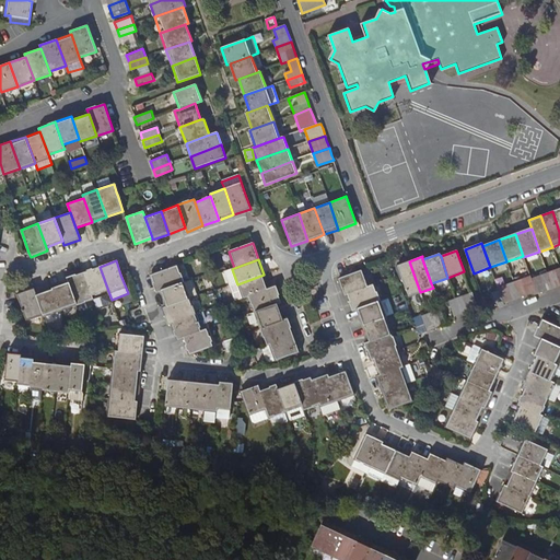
[(397,266),(408,296),(420,292),(409,261),(397,266)]
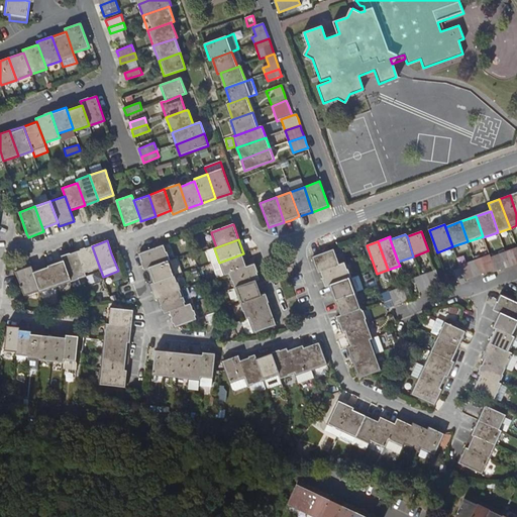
[(163,245),(138,253),(139,255),(144,270),(147,268),(169,261),(163,245)]
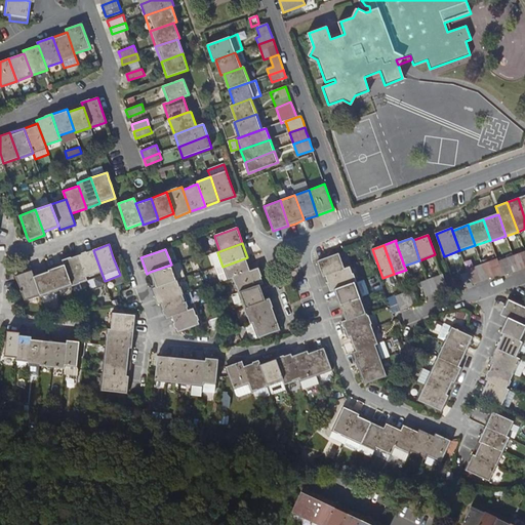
[(102,273),(93,250),(78,255),(86,279),(102,273)]
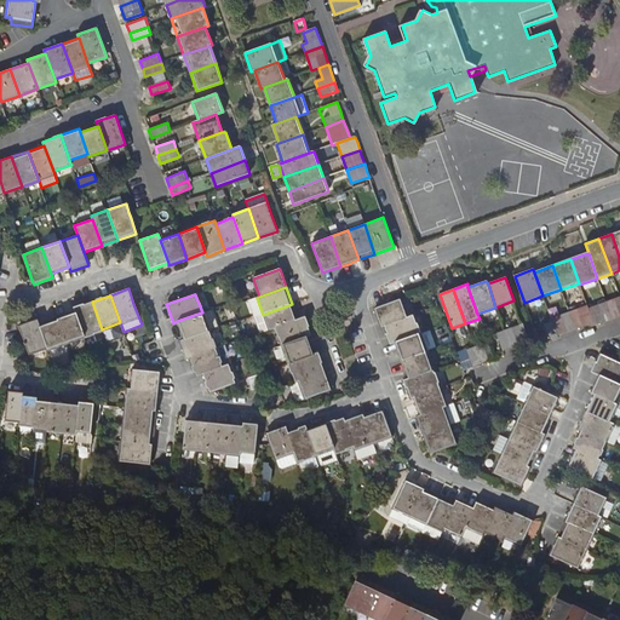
[(401,299),(374,309),(380,327),(384,326),(407,319),(401,299)]
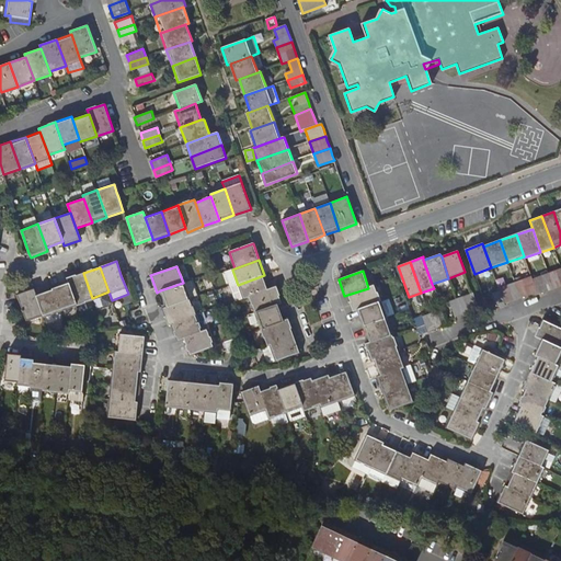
[(548,273),(553,289),(560,286),(560,285),(556,271),(548,273)]
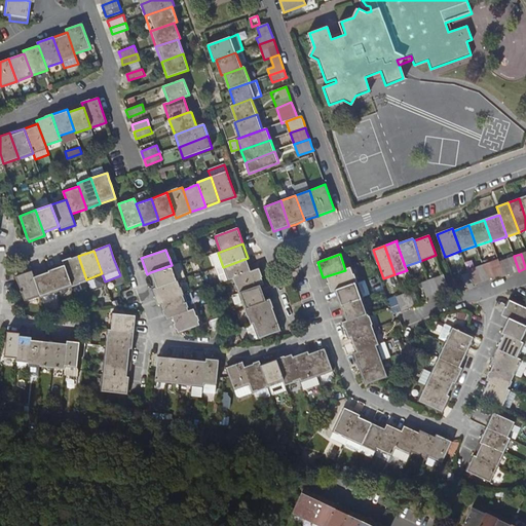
[(63,262),(64,265),(72,287),(86,282),(86,279),(78,256),(63,262)]
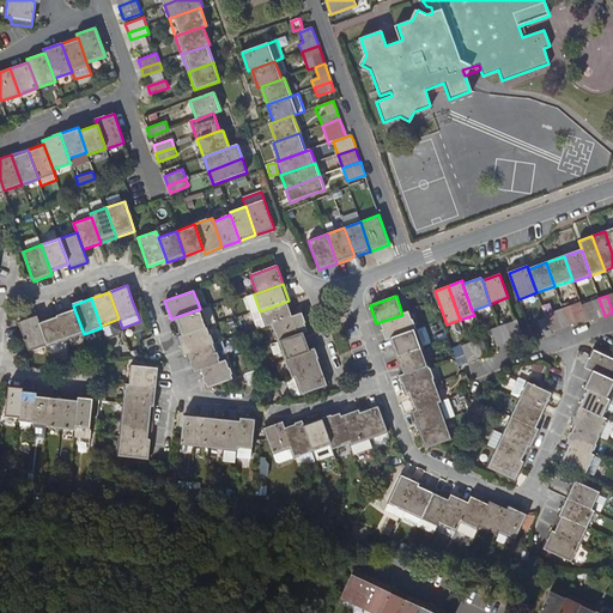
[(599,319),(605,316),(599,298),(590,301),(596,319),(599,319)]
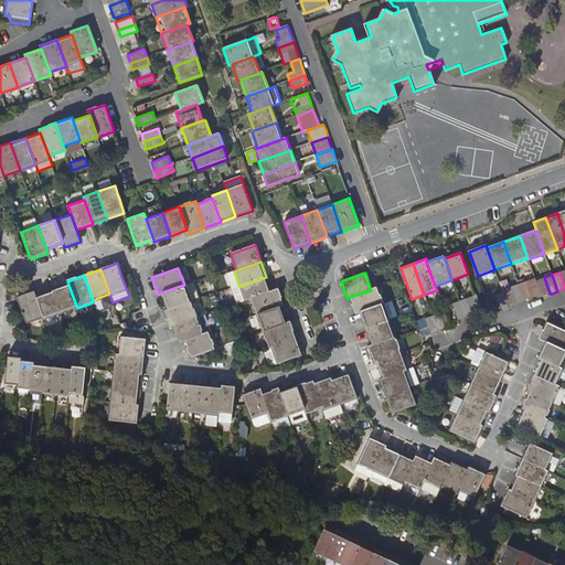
[(272,291),(266,277),(240,287),(244,301),(251,299),(272,291)]
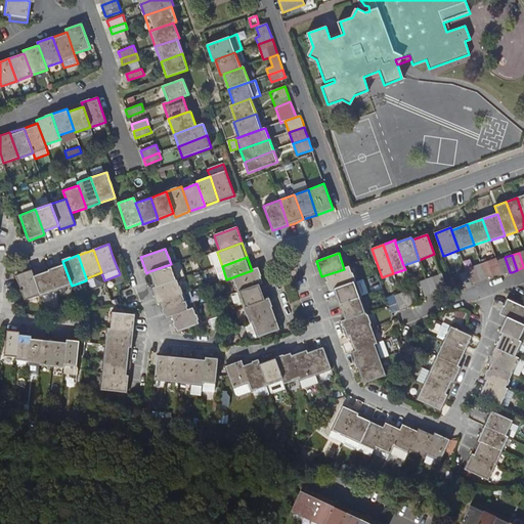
[(499,267),(501,274),(503,275),(510,272),(505,257),(496,260),(499,267)]
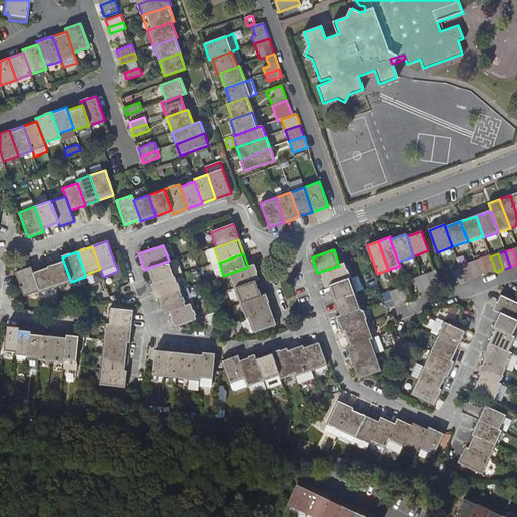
[(480,276),(487,273),(482,257),(475,261),(480,276)]
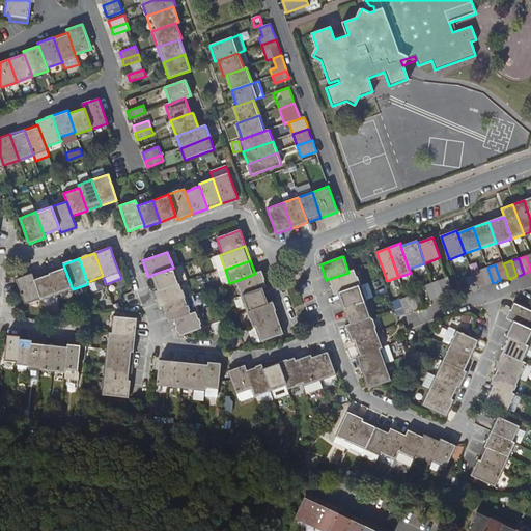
[(173,268),(151,275),(158,290),(178,283),(186,281),(180,266),(173,268)]
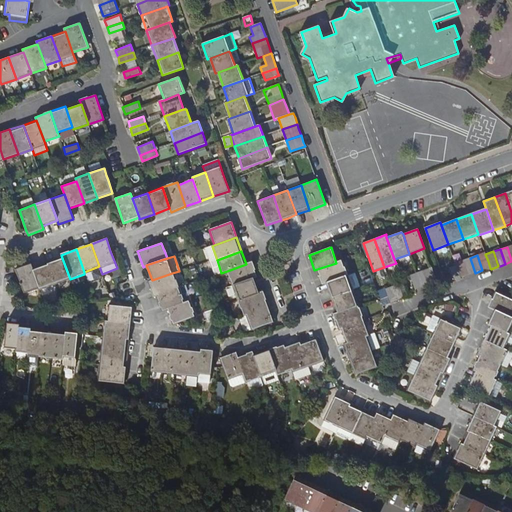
[(70,279),(62,258),(47,264),(55,285),(70,279)]
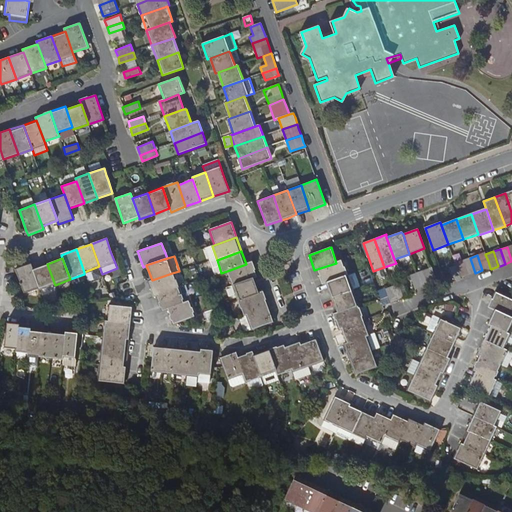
[(463,260),(468,275),(469,275),(475,273),(470,258),(463,260)]
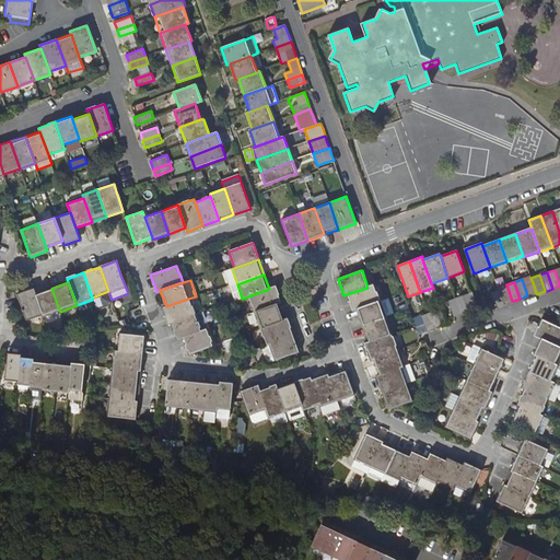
[(498,288),(499,291),(503,304),(512,301),(506,284),(498,288)]
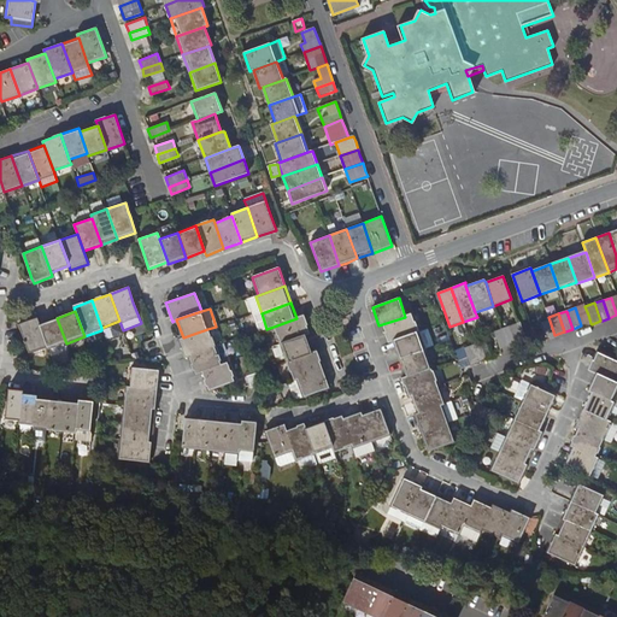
[(411,315),(405,317),(382,324),(388,342),(393,341),(418,333),(411,315)]
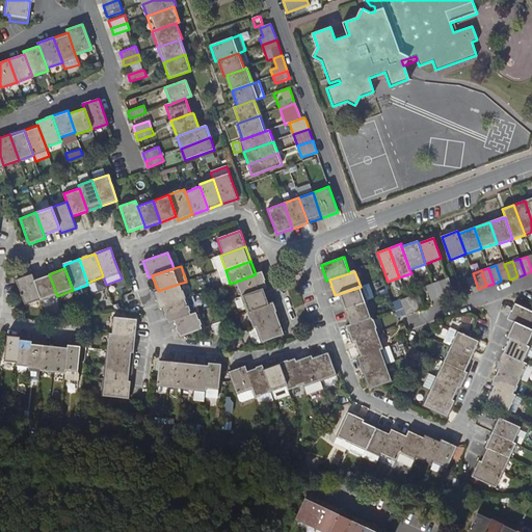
[(262,272),(256,274),(236,282),(241,296),(263,289),(267,288),(262,272)]
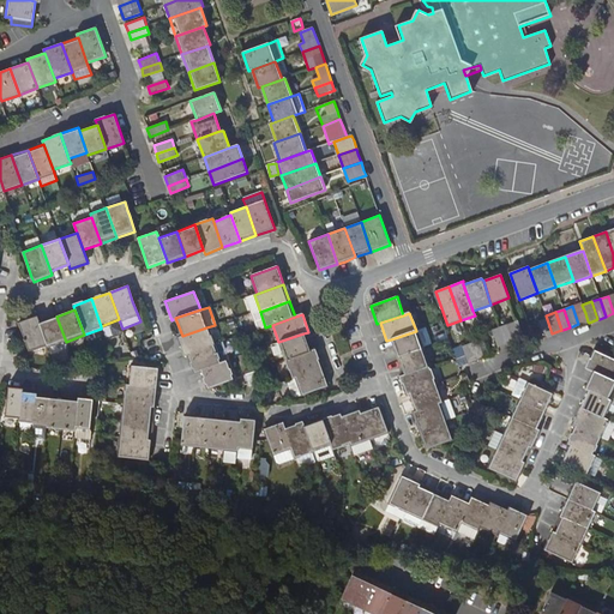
[(47,347),(40,323),(37,317),(18,323),(29,353),(47,347)]
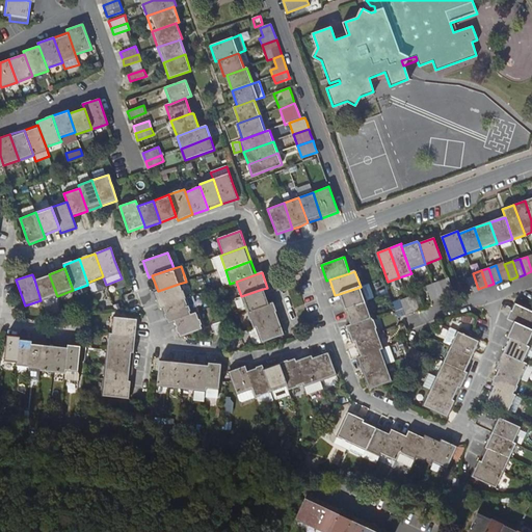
[(49,274),(34,280),(41,300),(42,301),(57,296),(49,274)]
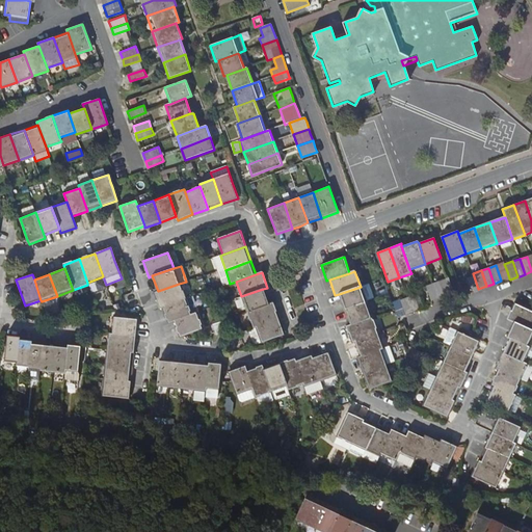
[(472,294),(473,293),(479,291),(478,289),(474,276),(466,278),(472,294)]
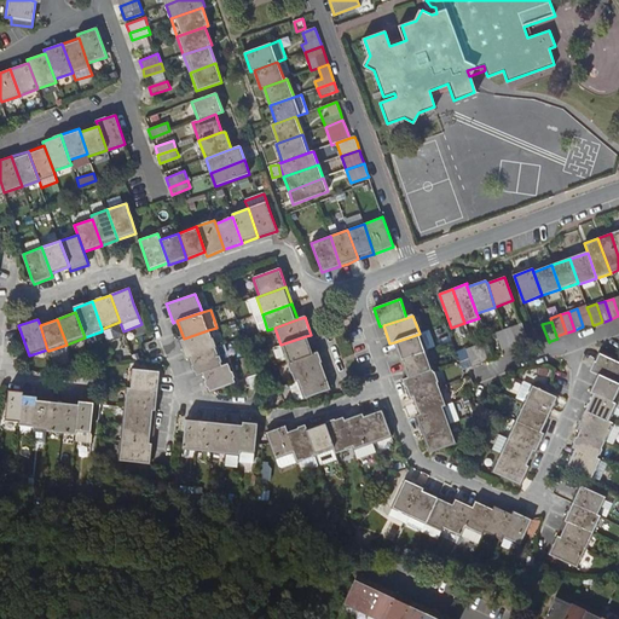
[(518,345),(519,345),(527,341),(521,323),(512,327),(518,345)]
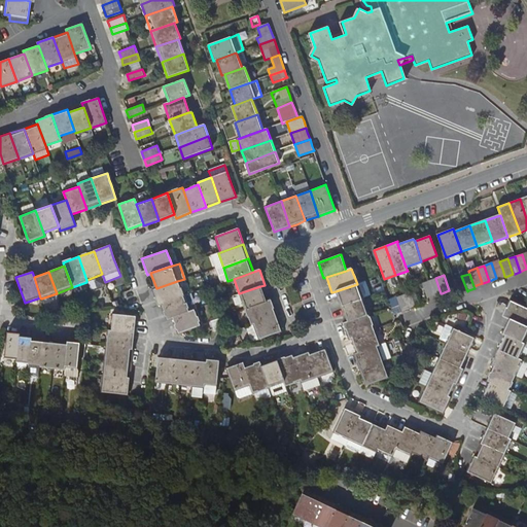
[(428,281),(433,296),(441,293),(435,278),(428,281)]
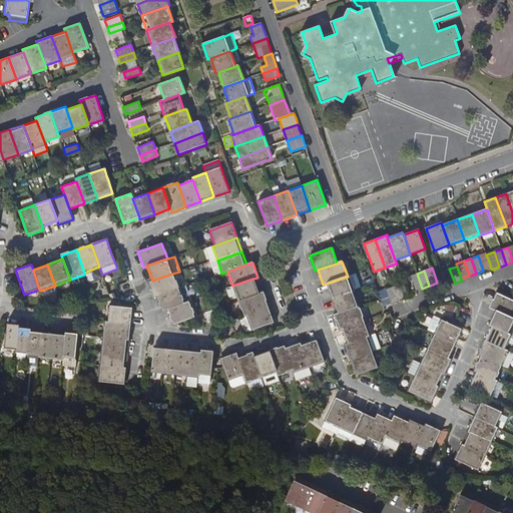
[(153,298),(156,296),(177,289),(172,274),(152,281),(148,283),(153,298)]
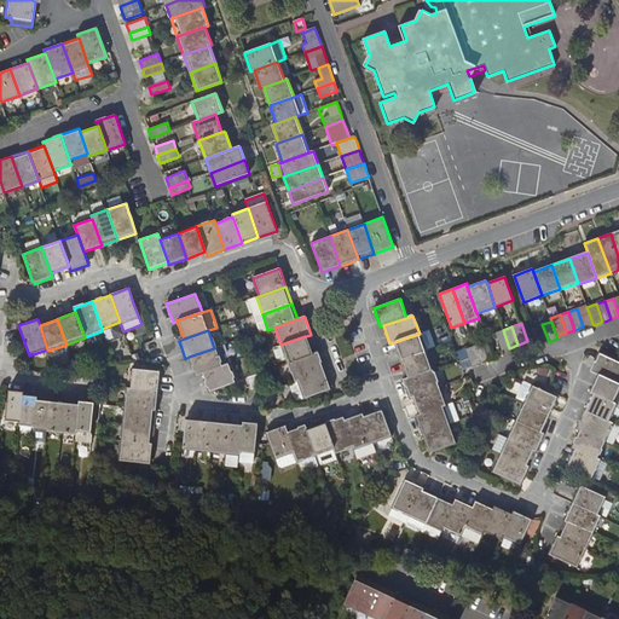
[(503,350),(509,348),(503,330),(495,334),(501,351),(503,350)]
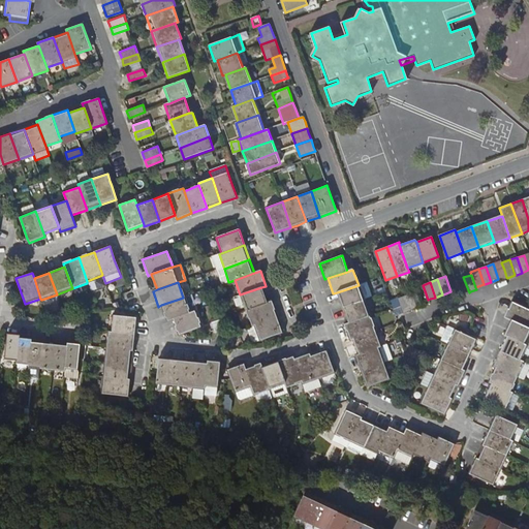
[(337,292),(342,308),(364,301),(359,285),(337,292)]
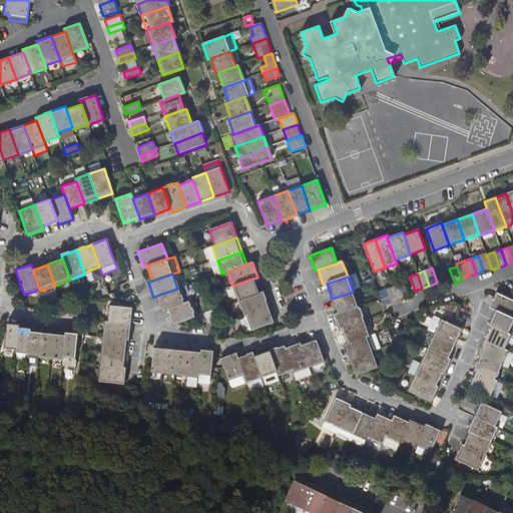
[(237,302),(260,294),(253,279),(232,286),(237,302)]
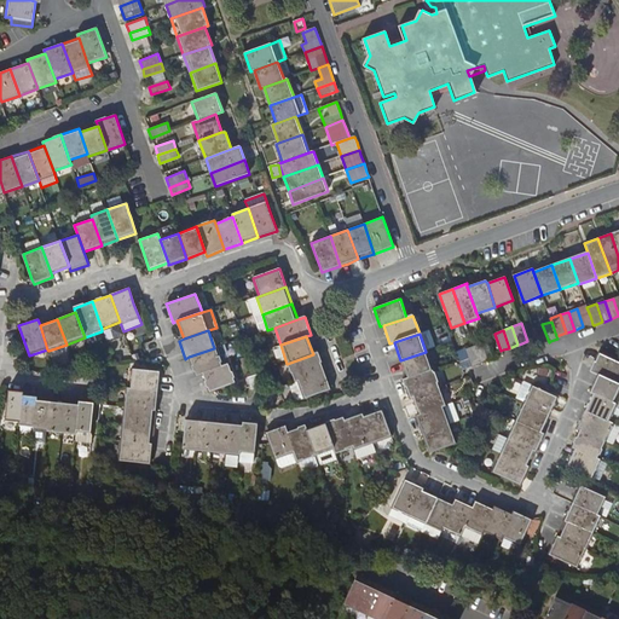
[(473,346),(479,364),(487,362),(481,342),(473,346)]
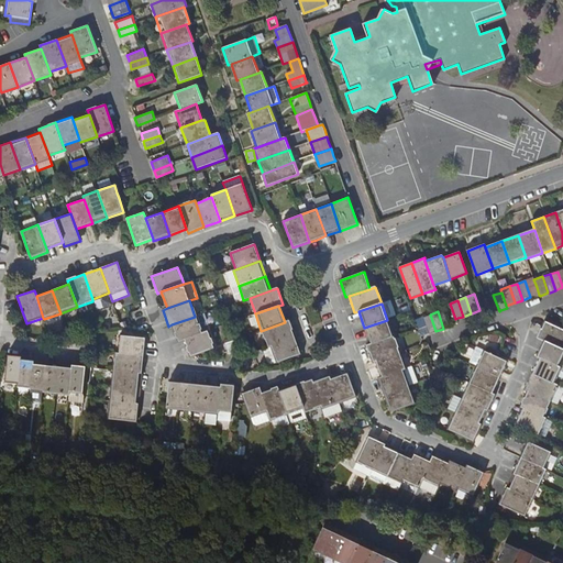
[(177,341),(183,340),(207,331),(210,330),(205,313),(195,317),(172,324),(177,341)]
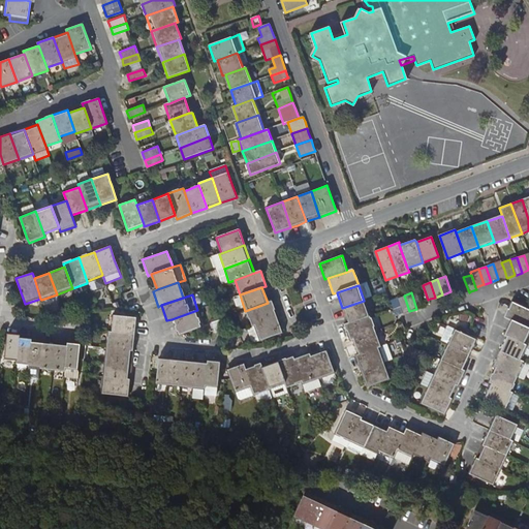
[(402,313),(404,313),(409,311),(404,296),(397,299),(402,313)]
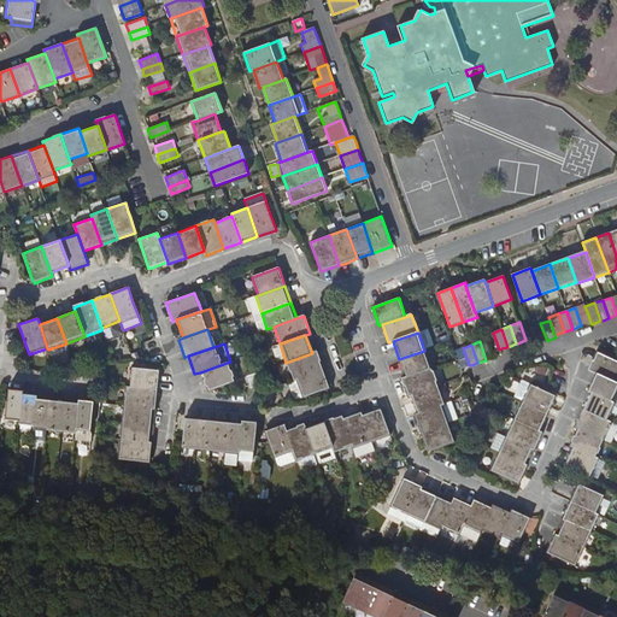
[(406,377),(430,369),(424,351),(399,359),(403,366),(406,377)]
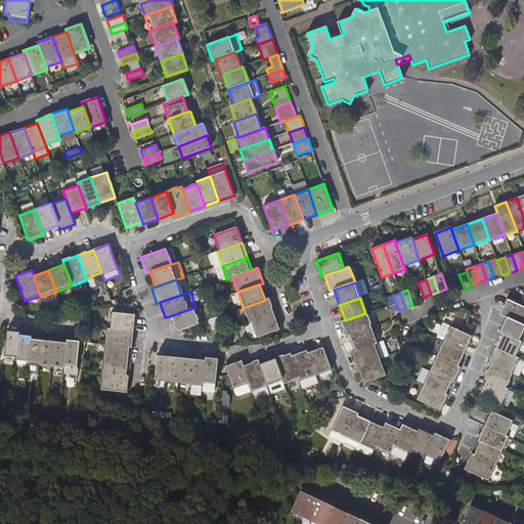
[(268,299),(265,300),(243,308),(249,323),(252,321),(273,314),(268,299)]
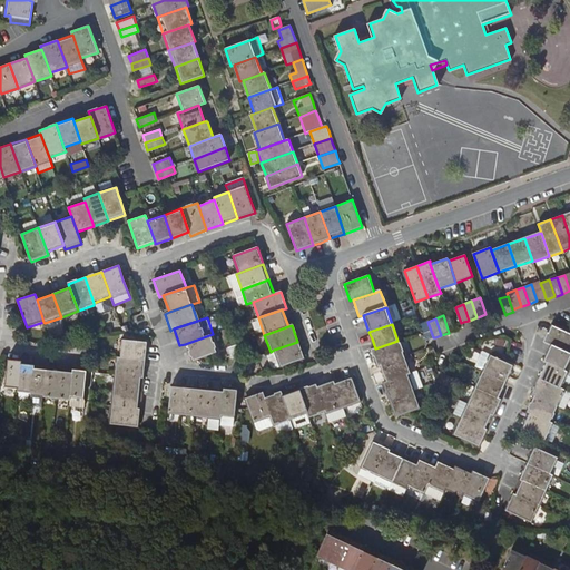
[(550,345),(569,354),(569,353),(569,334),(551,326),(547,337),(544,342),(550,345)]
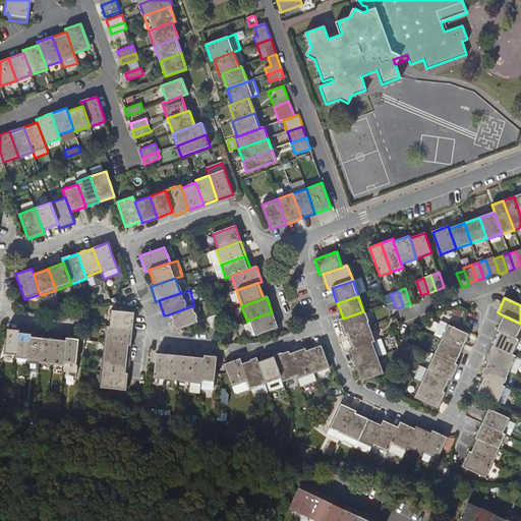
[(169,314),(172,323),(175,330),(197,322),(191,306),(169,314)]
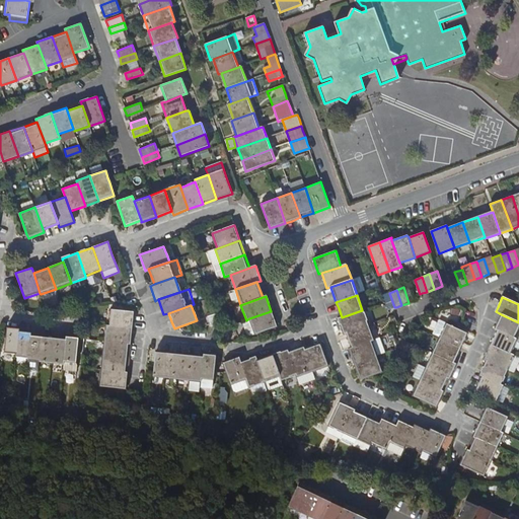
[(132,328),(133,320),(134,312),(124,311),(110,309),(108,325),(132,328)]
